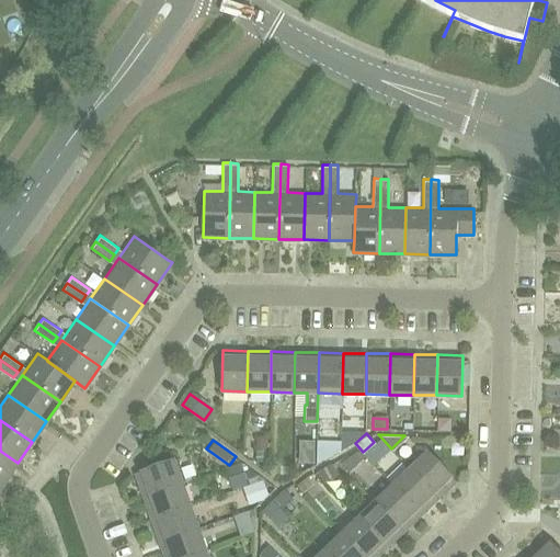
[(313,441),(300,442),(301,462),(315,461),(313,441)]
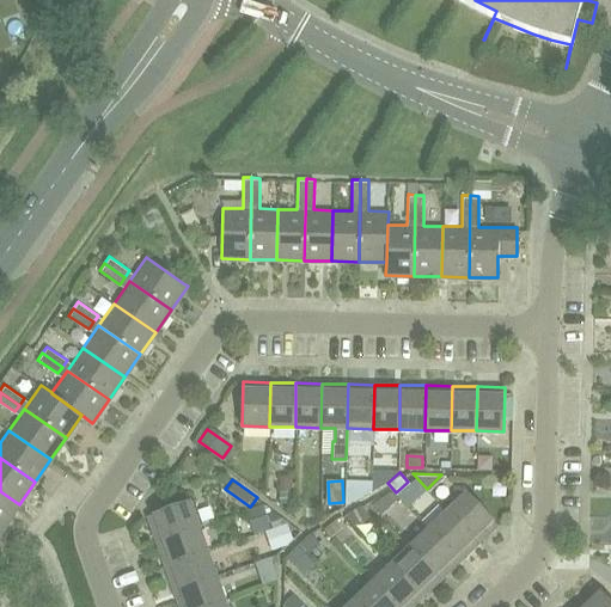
[(291,502),(292,491),(277,490),(277,495),(277,502),(279,502),(281,502),(291,502)]
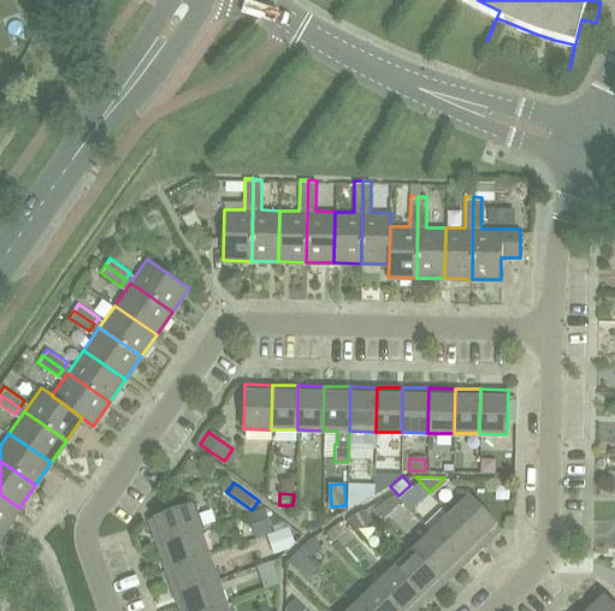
[(0,527),(4,531),(19,508),(0,494),(0,527)]
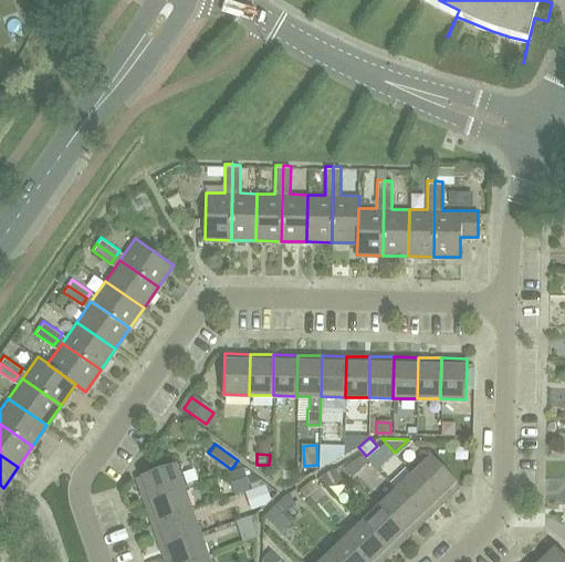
[(412,471),(441,501),(460,485),(431,455),(412,471)]
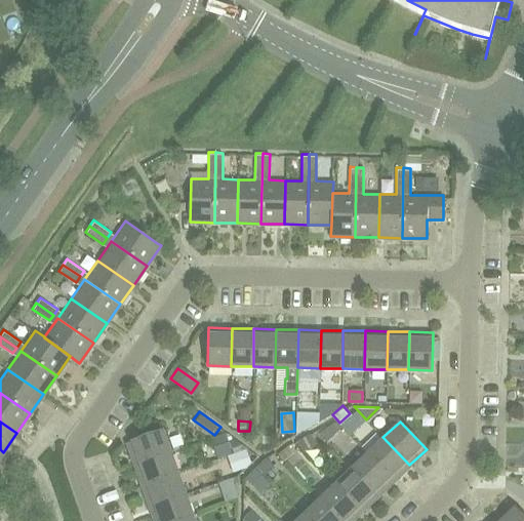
[(335,432),(328,425),(318,432),(326,441),(335,432)]
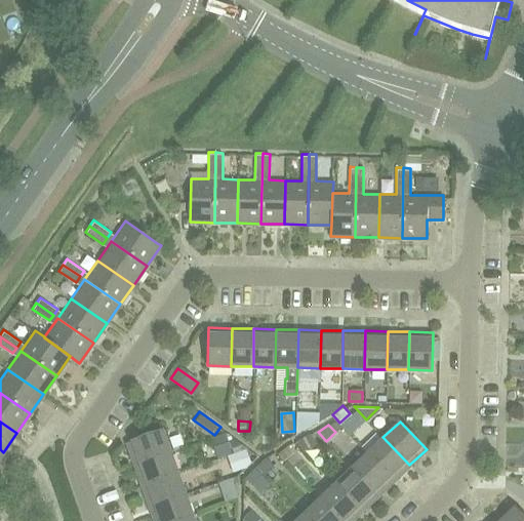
[(134,464),(170,450),(162,429),(126,441),(134,464)]
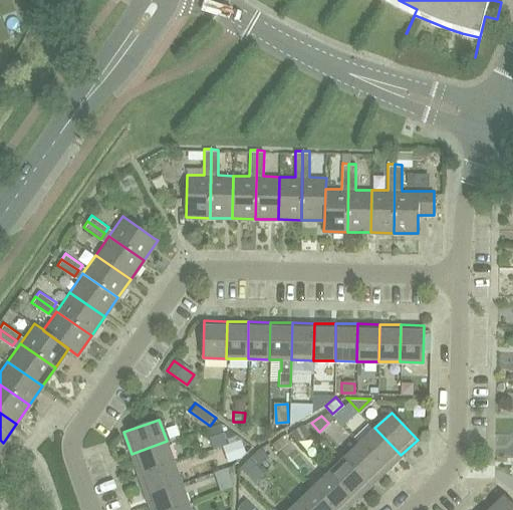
[(301,424),(291,430),(296,438),(306,433),(301,424)]
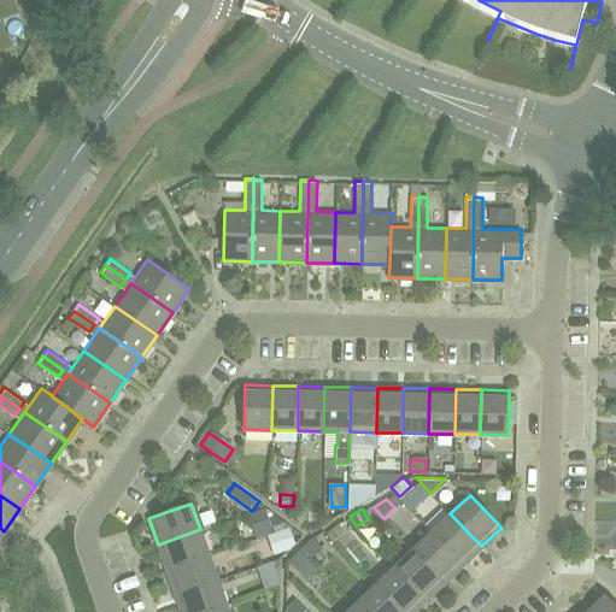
[(462,564),(481,546),(450,513),(432,531),(462,564)]
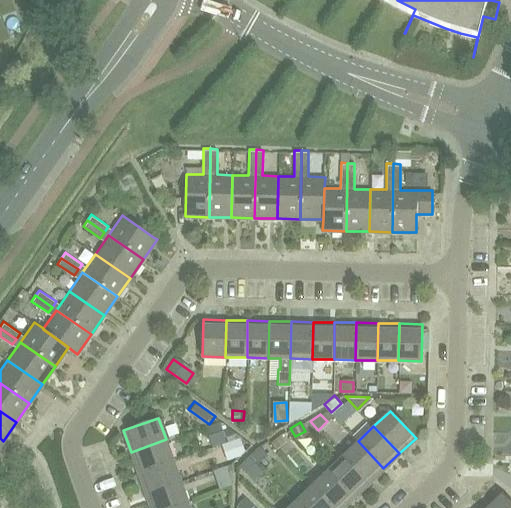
[(269,440),(275,448),(285,441),(279,433),(269,440)]
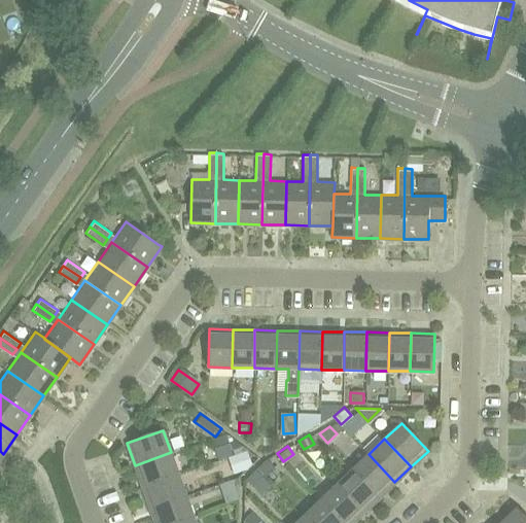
[(251,460),(247,448),(228,455),(233,471),(244,466),(251,460)]
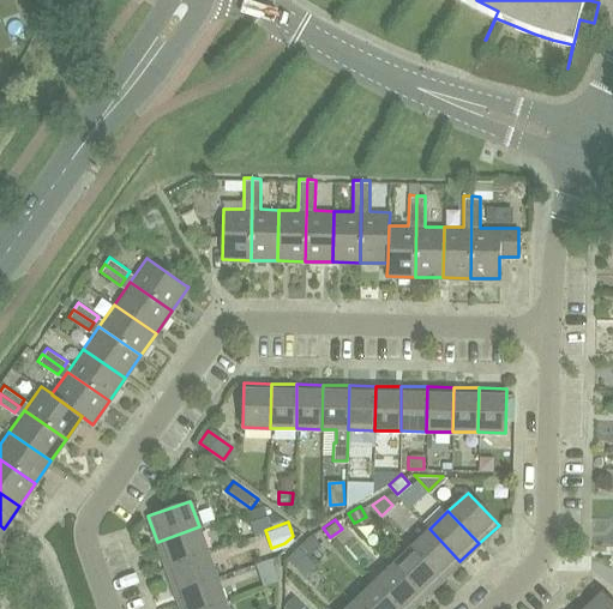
[(166,566),(208,552),(199,526),(157,542),(166,566)]
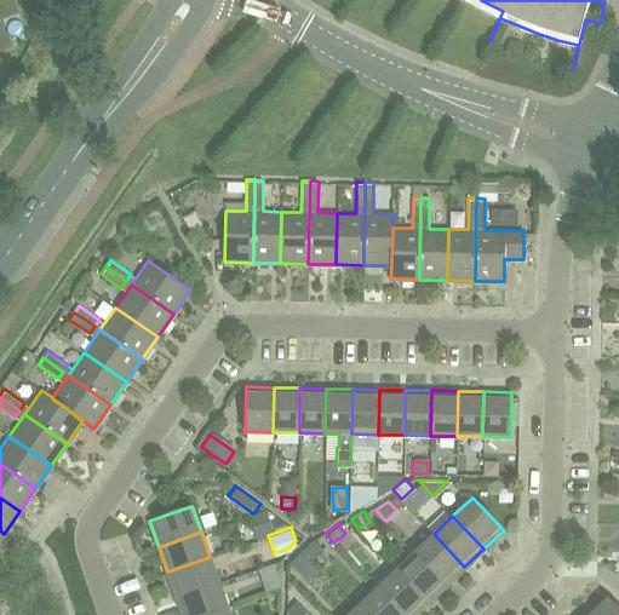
[(446,585),(464,567),(434,534),(414,552),(446,585)]
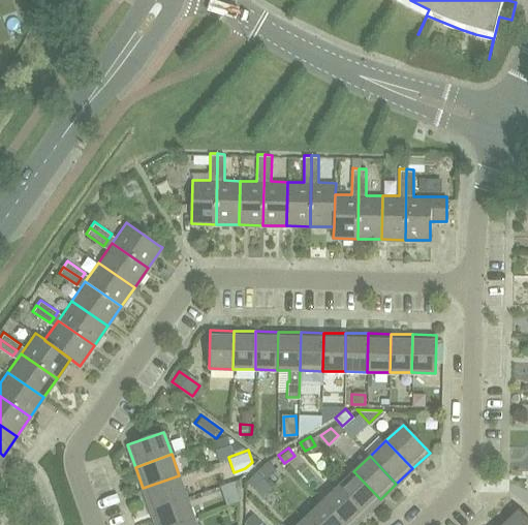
[(266,459),(256,468),(264,475),(273,466),(266,459)]
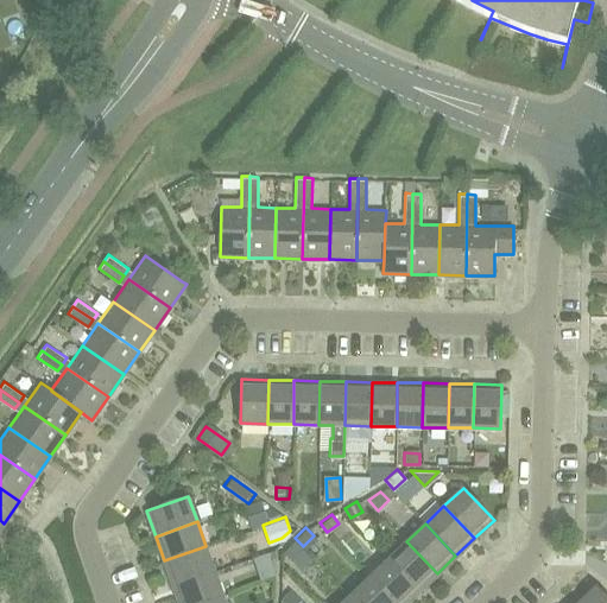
[(293,539),(282,551),(298,567),(310,556),(293,539)]
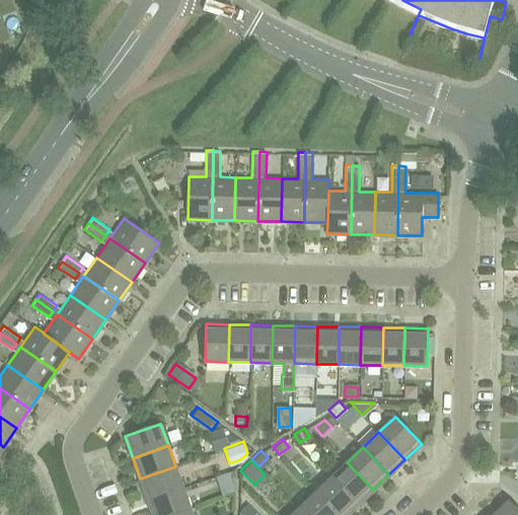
[(357,505),(373,490),(347,462),(331,477),(357,505)]
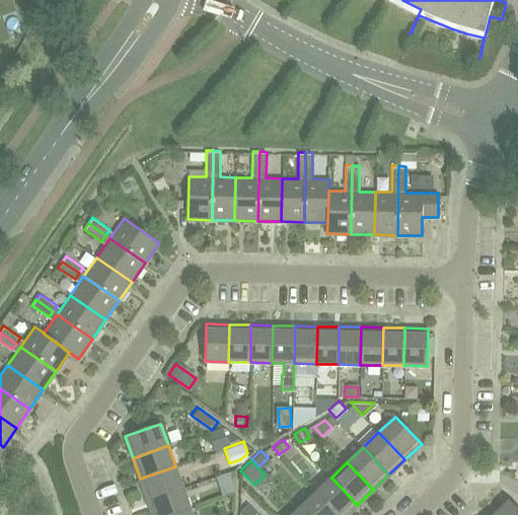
[(147,499),(182,487),(175,466),(140,479),(147,499)]
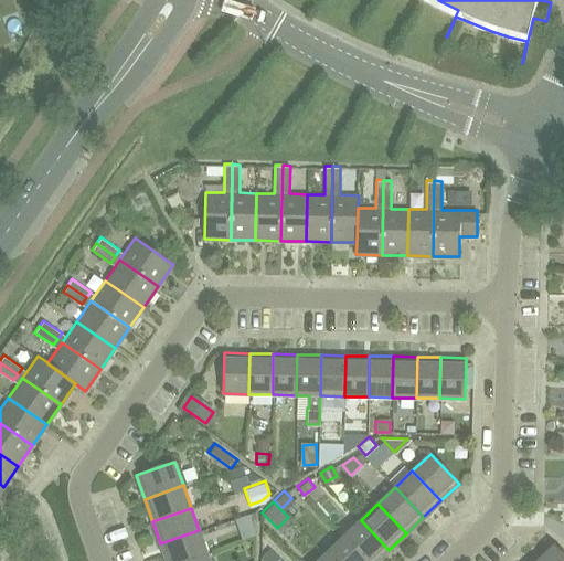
[(365,560),(376,560),(389,550),(361,520),(343,537),(365,560)]
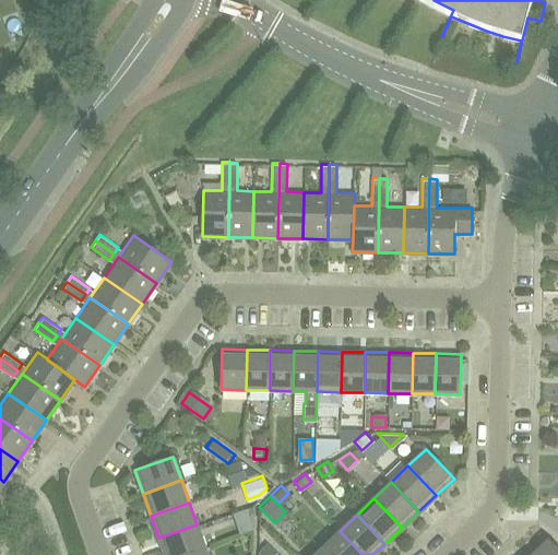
[(164,554),(181,554),(204,547),(197,524),(158,538),(164,554)]
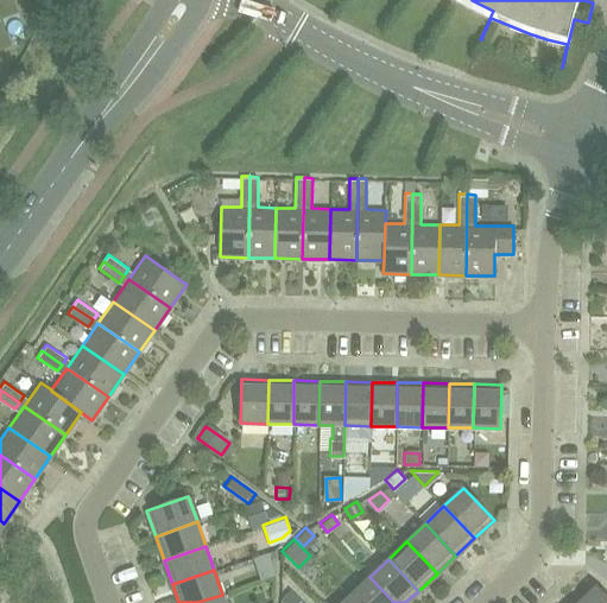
[(358,602),(393,602),(370,577),(351,595),(358,602)]
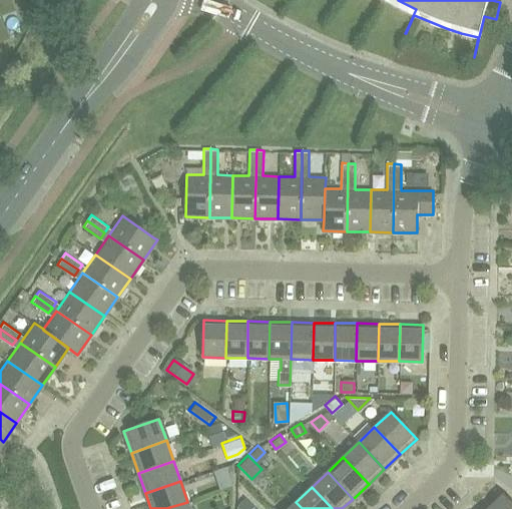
[(511,508),(511,503),(499,491),(483,506),(485,508),(511,508)]
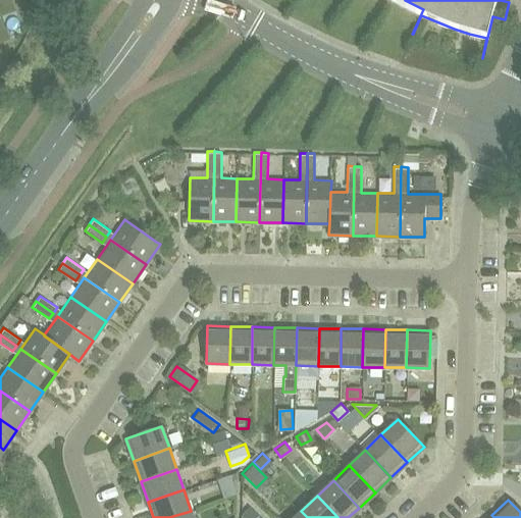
[(261,517),(250,506),(242,514),(245,517),(261,517)]
